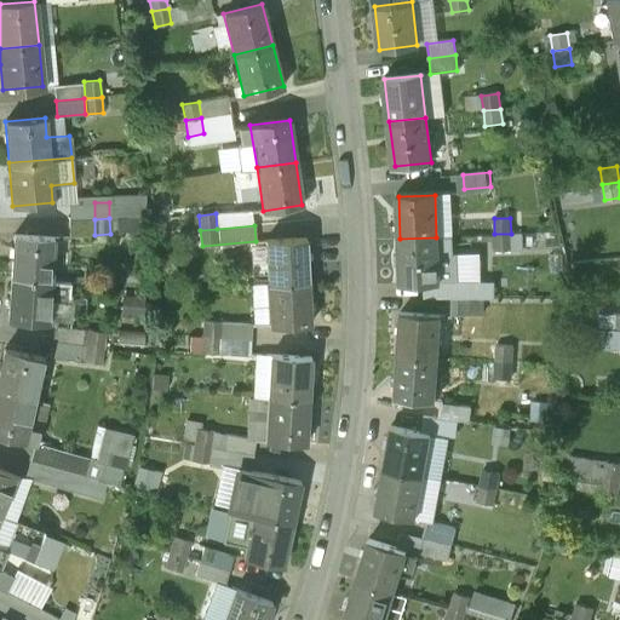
[(53,235),(15,233),(11,277),(51,280),(53,235)]
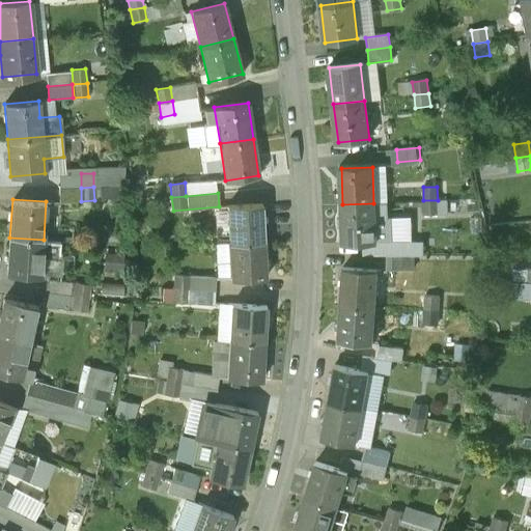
[(438,200),(423,200),(424,215),(438,215),(438,200)]
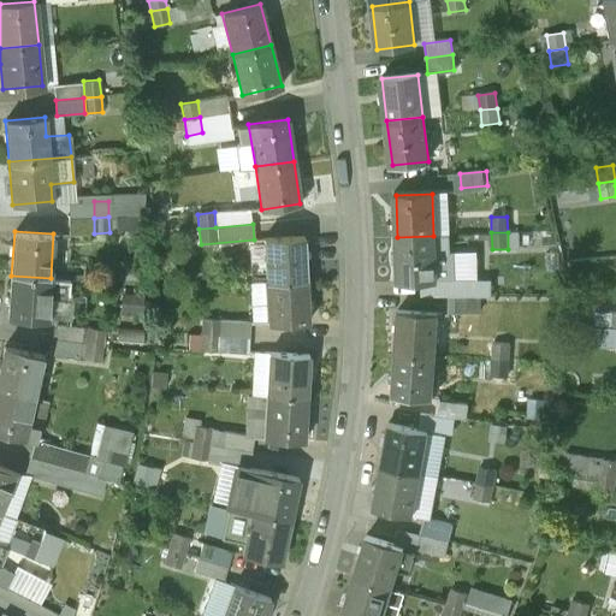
[(303,236),(264,238),(266,280),(306,279),(303,236)]
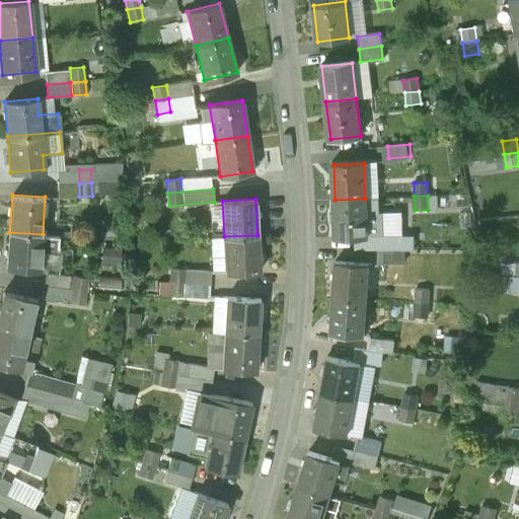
[(365,199),(335,200),(337,237),(367,236),(365,199)]
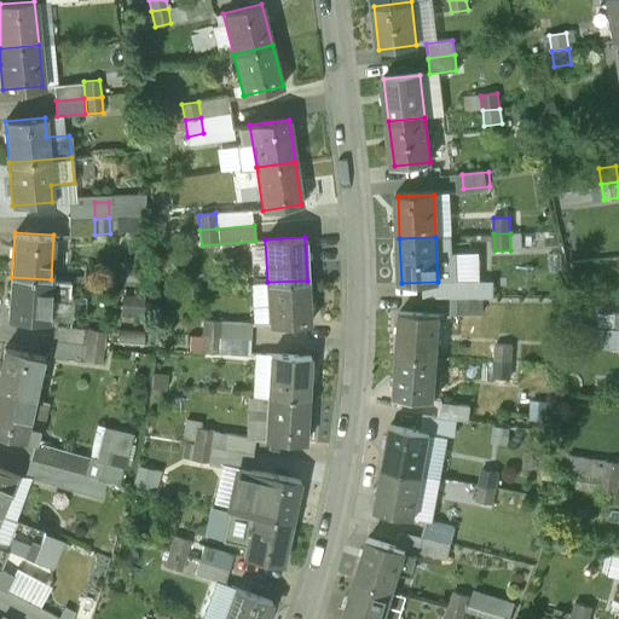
[(51,279),(11,277),(9,318),(48,320),(51,279)]
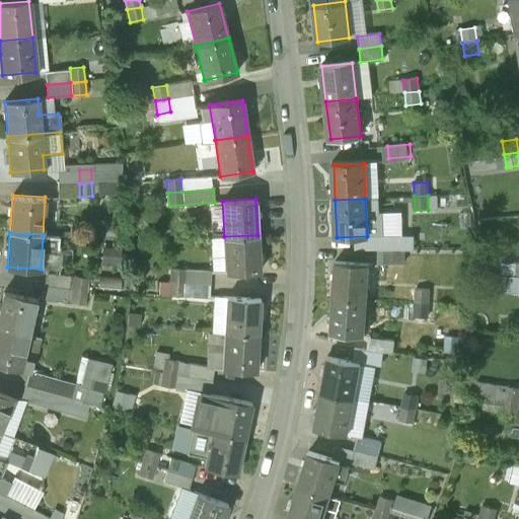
[(409,260),(409,232),(384,232),(384,260),(409,260)]
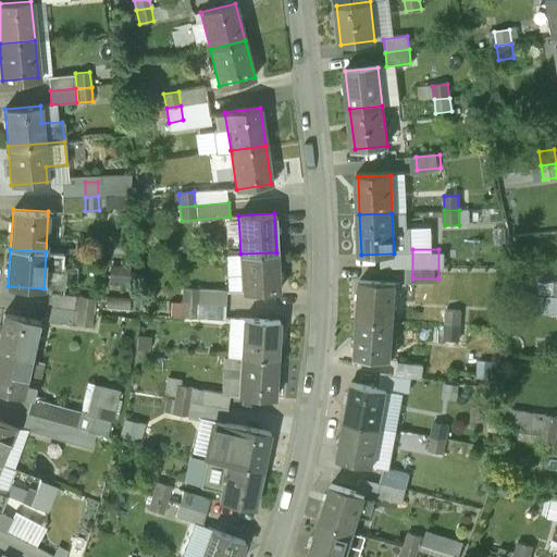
[(276,252),(240,254),(243,291),(279,289),(276,252)]
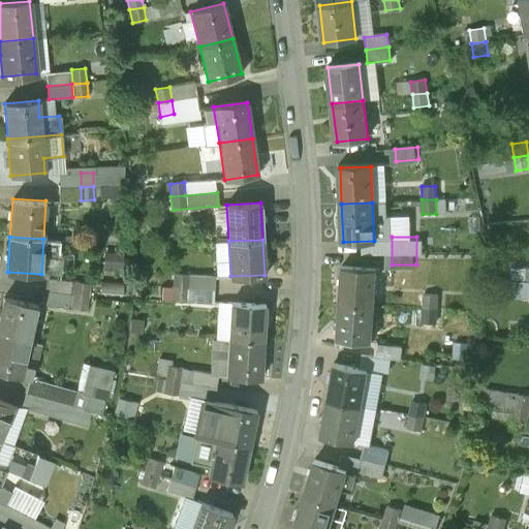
[(376,269),(343,267),(340,303),(373,305),(376,269)]
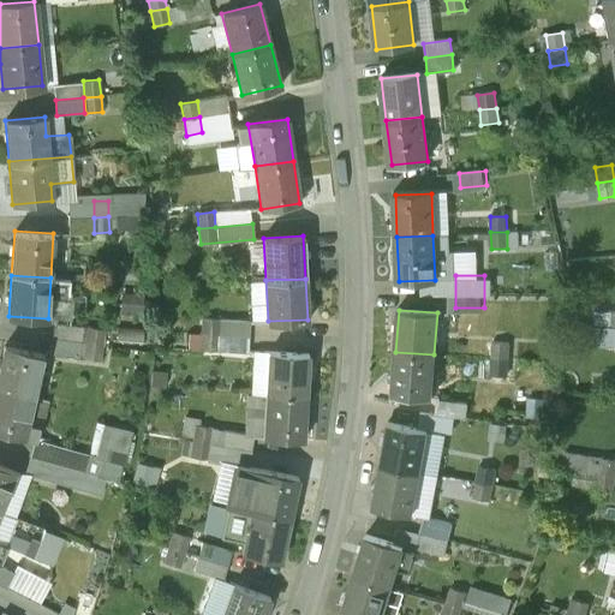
[(219,318),(202,318),(201,334),(219,335),(219,318)]
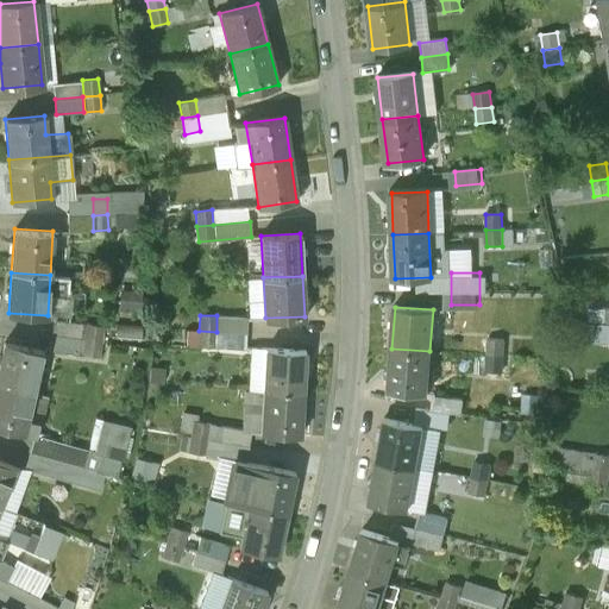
[(102,326),(87,324),(85,340),(100,341),(102,326)]
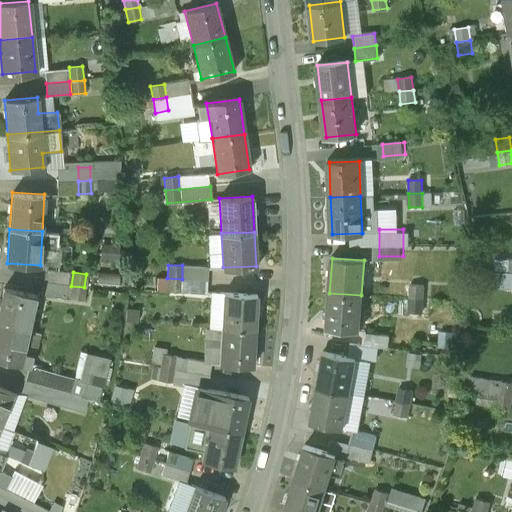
[(182,279),(167,278),(167,291),(181,292),(182,279)]
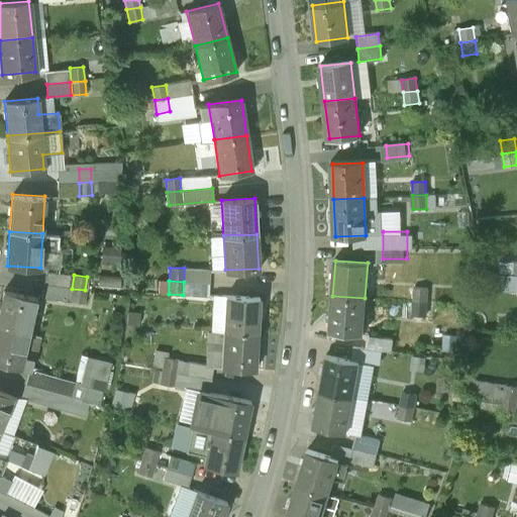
[(428,289),(414,288),(413,301),(427,302),(428,289)]
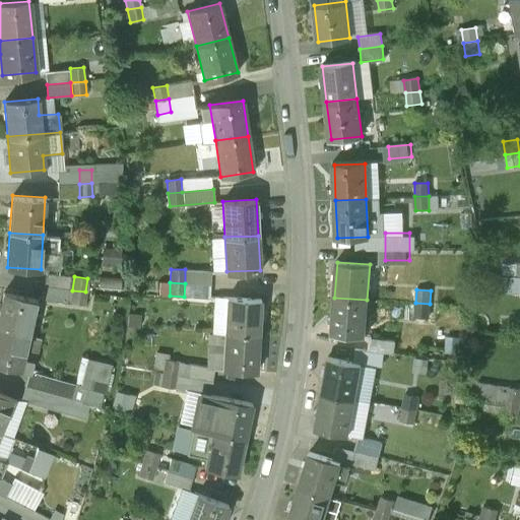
[(85,291),(72,290),(71,303),(84,305),(85,291)]
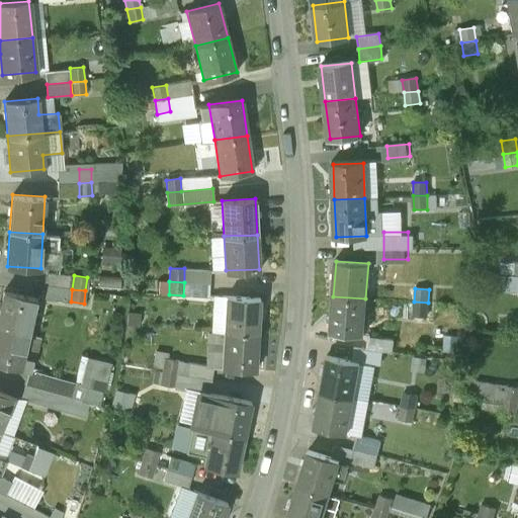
[(35,299),(2,292),(0,303),(0,327),(27,334),(35,299)]
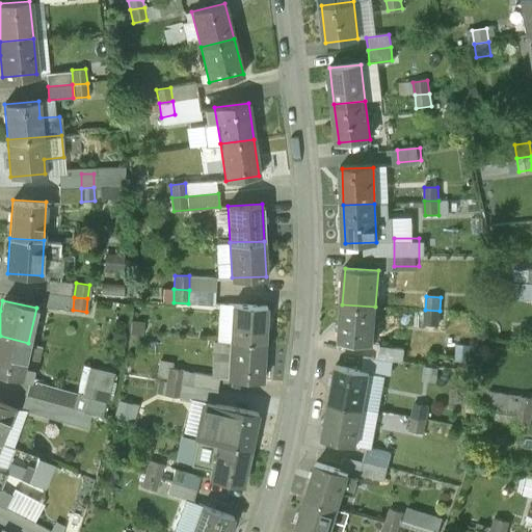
[(266,306),(233,303),(231,341),(264,343),(266,306)]
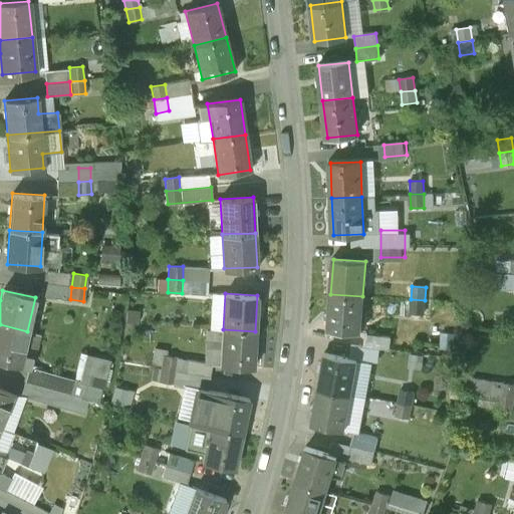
[(362,296),(330,294),(328,329),(360,331),(362,296)]
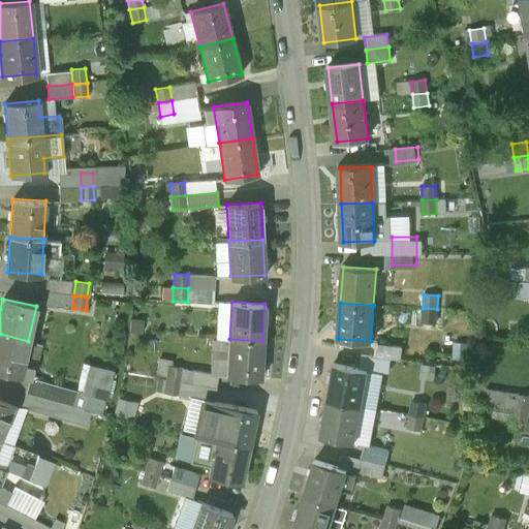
[(437,309),(423,308),(422,320),(436,321),(437,309)]
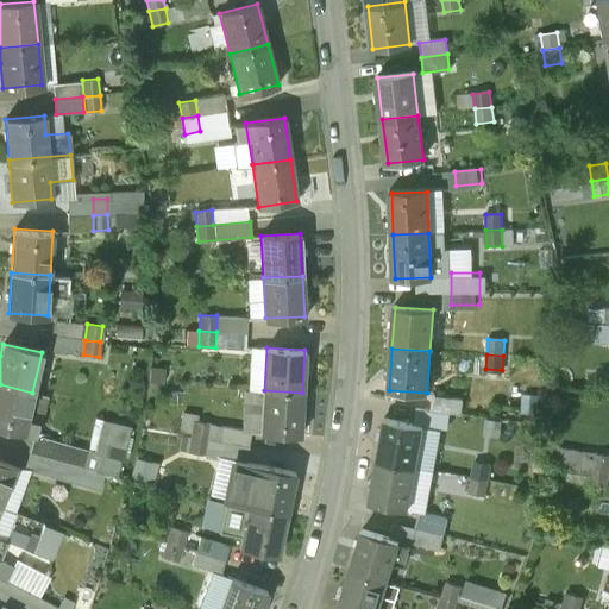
[(32,393),(0,384),(0,428),(24,434),(32,393)]
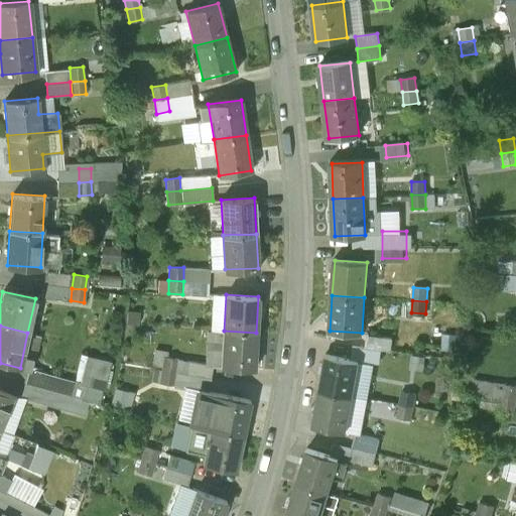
[(256,333),(224,331),(222,366),(254,368),(256,333)]
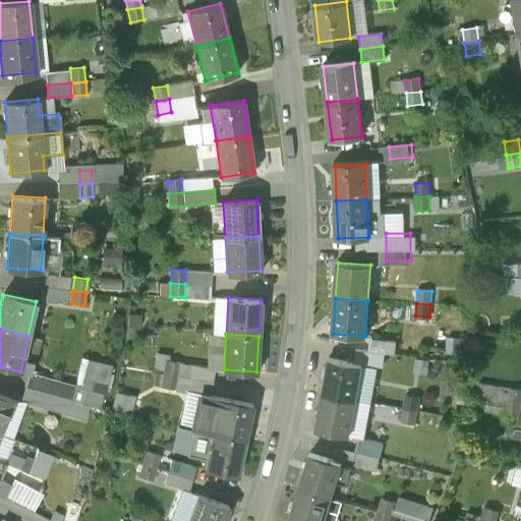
[(384,353),(356,349),(354,363),(362,364),(382,367),(384,353)]
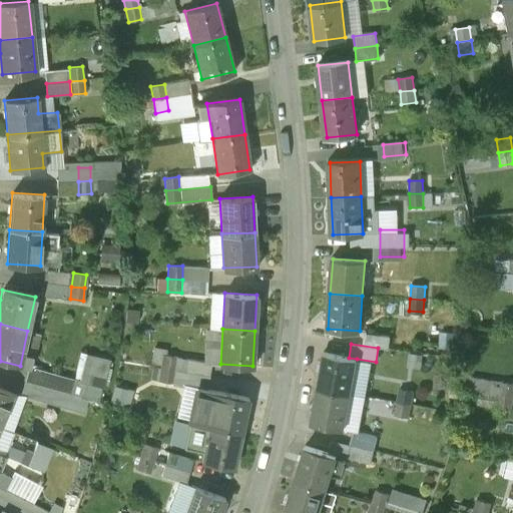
[(349,358),(325,353),(319,388),(350,393),(357,359),(349,358)]
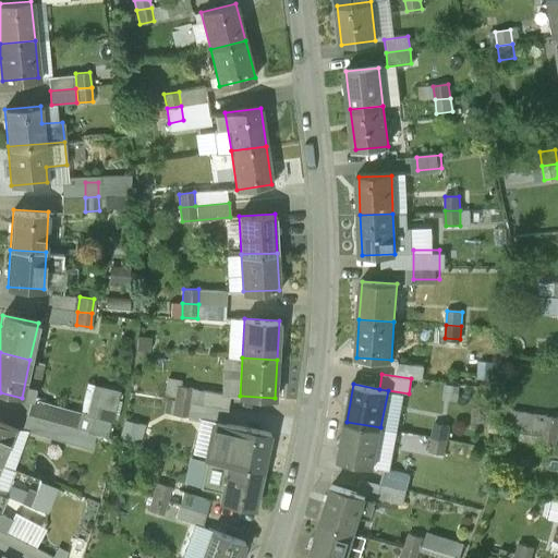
[(192,389),(178,387),(176,400),(190,402),(192,389)]
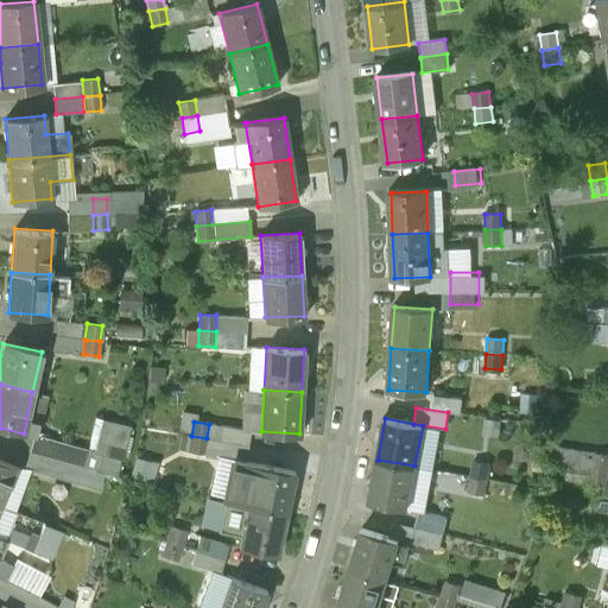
[(207,438),(191,436),(189,450),(204,454),(207,438)]
